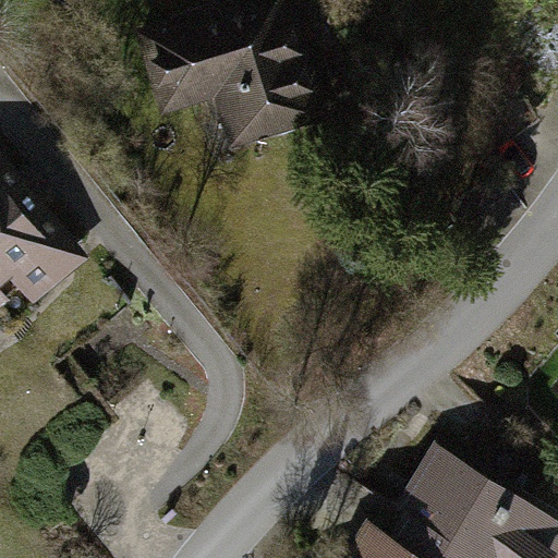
[(286,0),(230,0),(141,28),(167,109),(214,94),(229,142),(322,113),(286,0)]
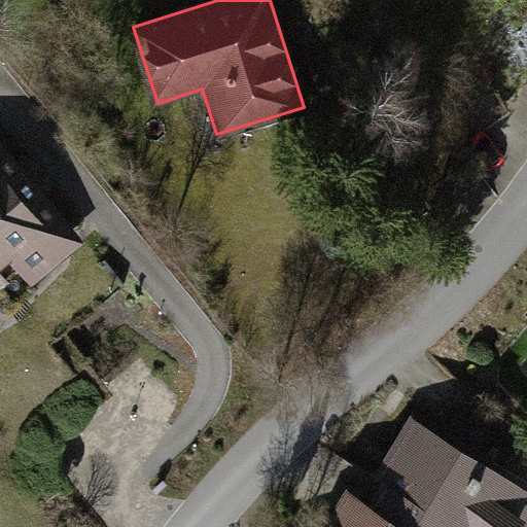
[(0,146),(0,315),(82,248),(0,146)]
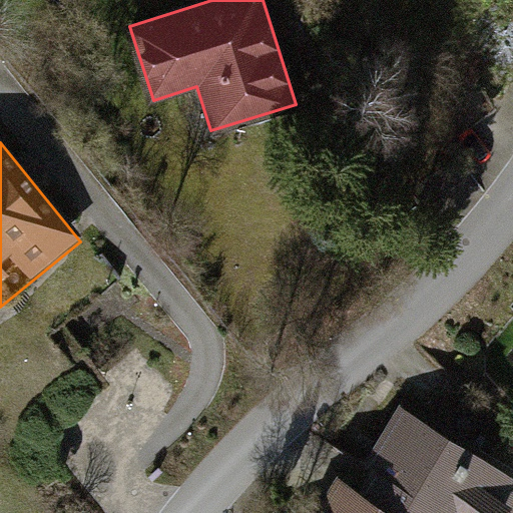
[(512,476),(397,409),(350,490),(389,512),(503,512),(512,497),(512,476)]
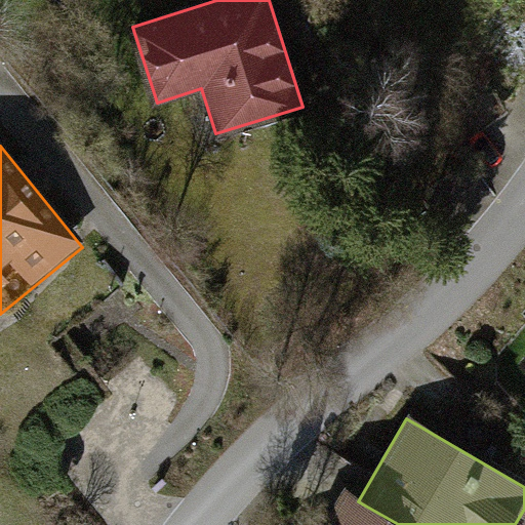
[(398,524),(358,501),(342,492),(322,524),(398,524)]
